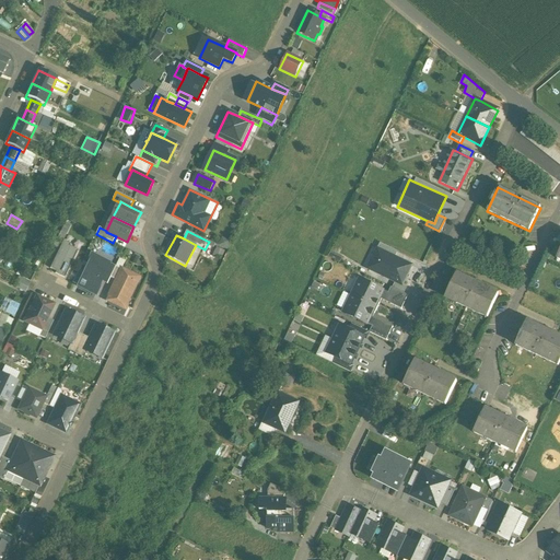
[(70,245),(63,242),(49,269),(56,272),(55,275),(65,279),(78,251),(69,247),(70,245)]
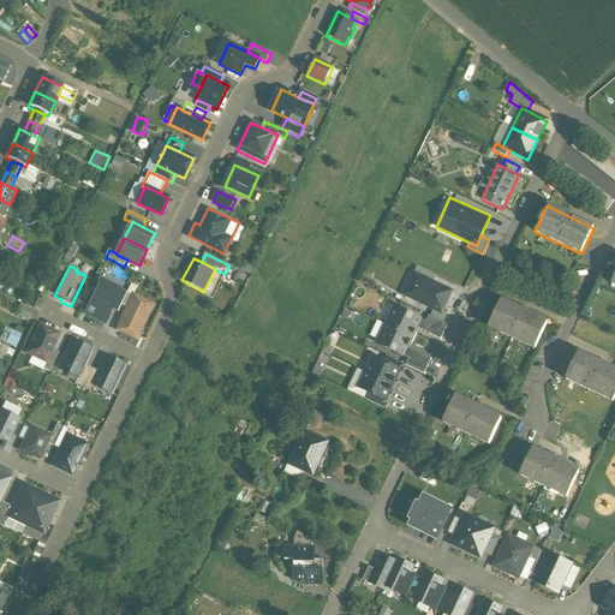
[(417,268),(415,274),(434,284),(437,278),(417,268)]
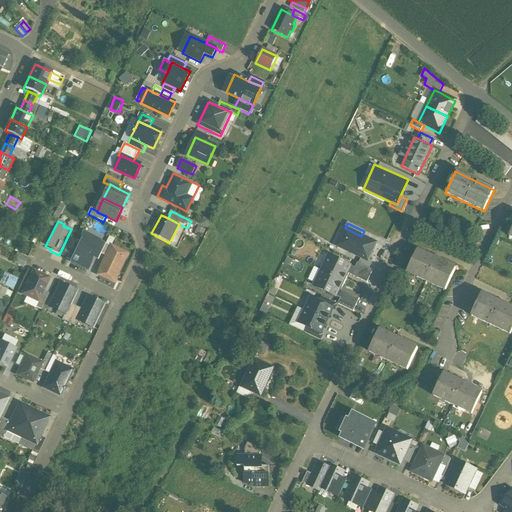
[(361,236),(345,228),(336,246),(361,259),(367,262),(376,244),(361,236)]
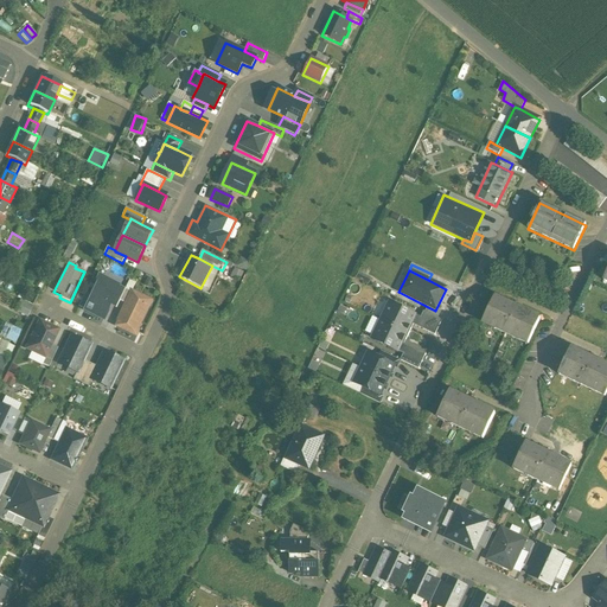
[(121,288),(101,279),(85,311),(104,320),(121,288)]
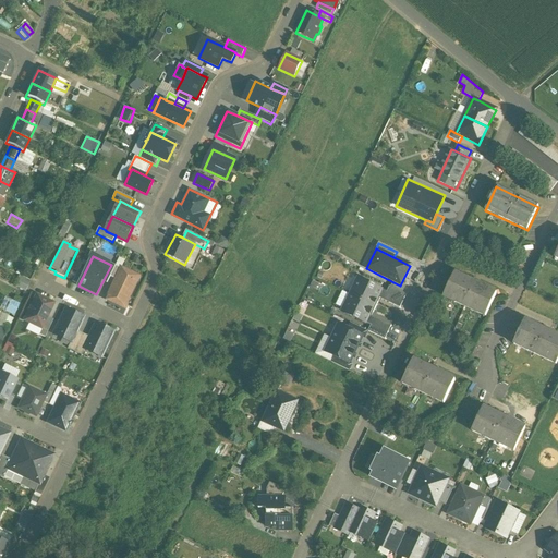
[(138,277),(122,270),(108,300),(124,307),(138,277)]
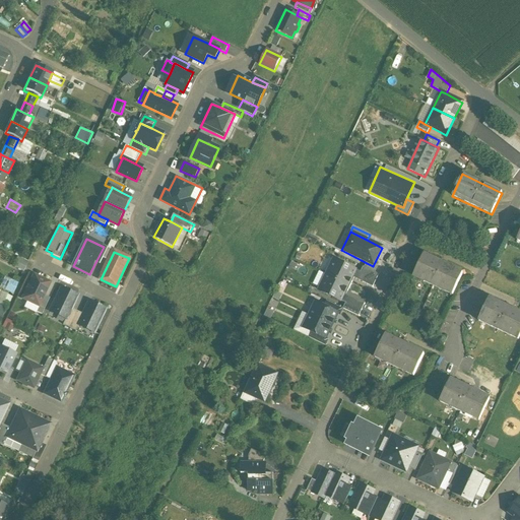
[(463,273),(424,255),(413,276),(453,296),(463,273)]
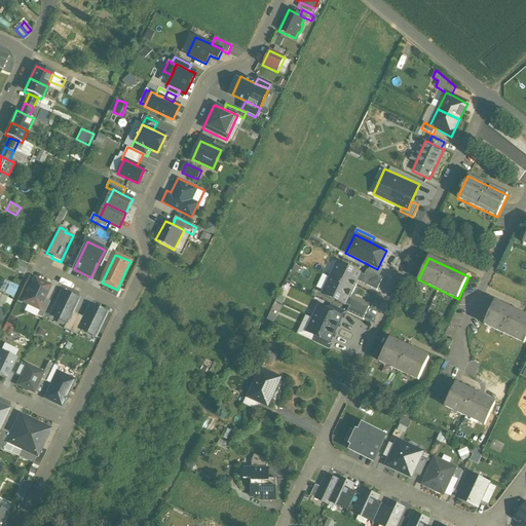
[(337,263),(330,278),(352,289),(355,282),(360,273),(337,263)]
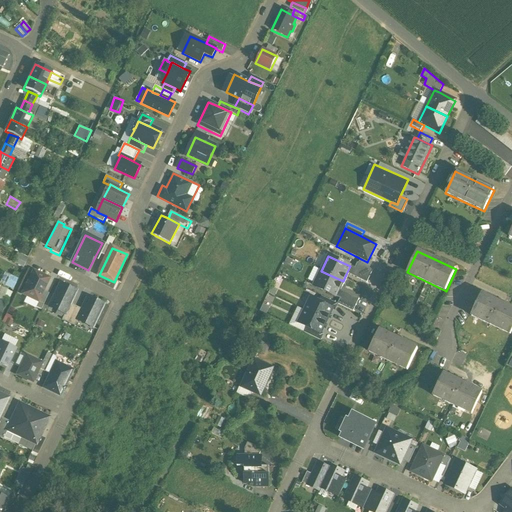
[(367,262),(361,259),(359,264),(370,269),(372,264),(367,262)]
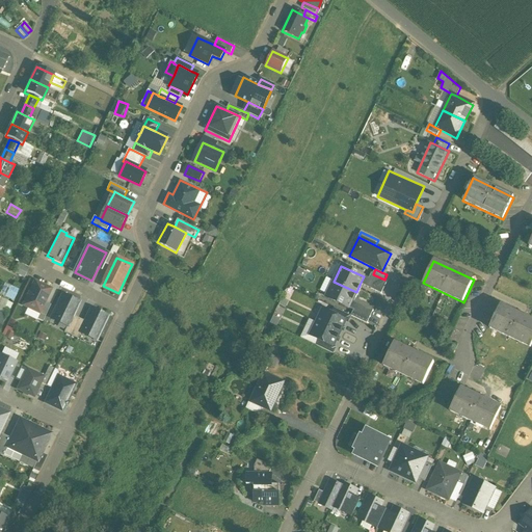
[(360,285),(381,294),(388,282),(384,280),(373,274),(371,273),(369,278),(364,276),(360,285)]
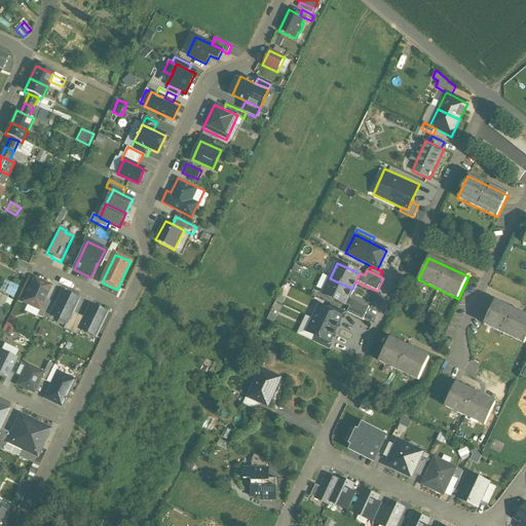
[(50,287),(34,278),(23,302),(39,310),(44,299),(50,287)]
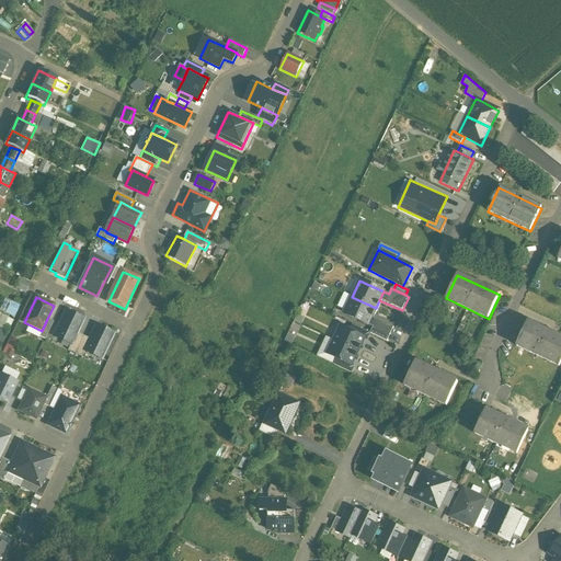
[(376,308),(352,297),(344,315),(368,325),(371,318),(376,308)]
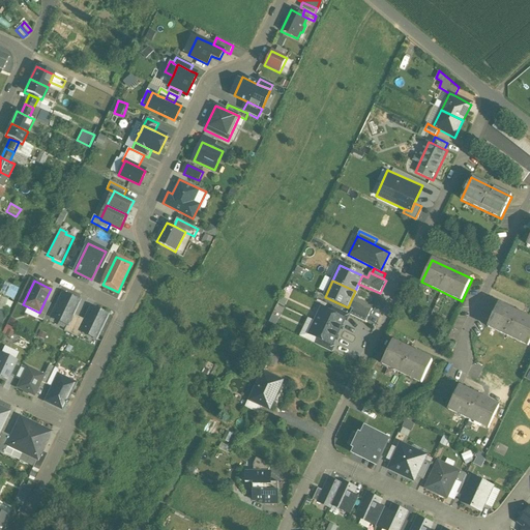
[(1,293),(13,299),(19,289),(6,283),(1,293)]
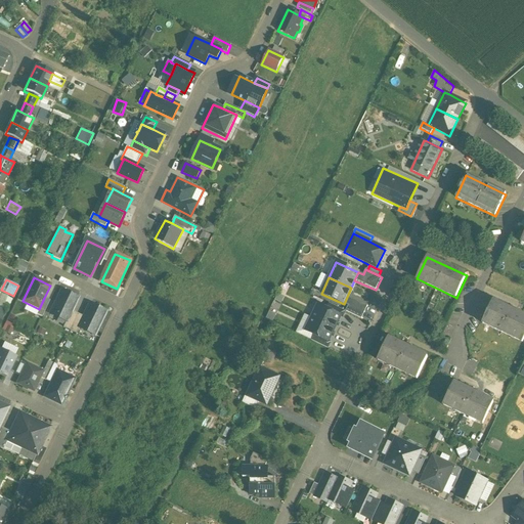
[(78,299),(61,291),(50,314),(66,321),(67,322),(72,311),(78,299)]
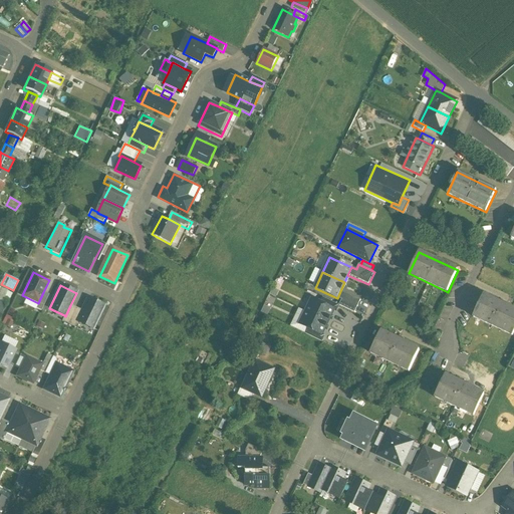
[(1,288),(0,292),(0,311),(4,313),(11,291),(1,288)]
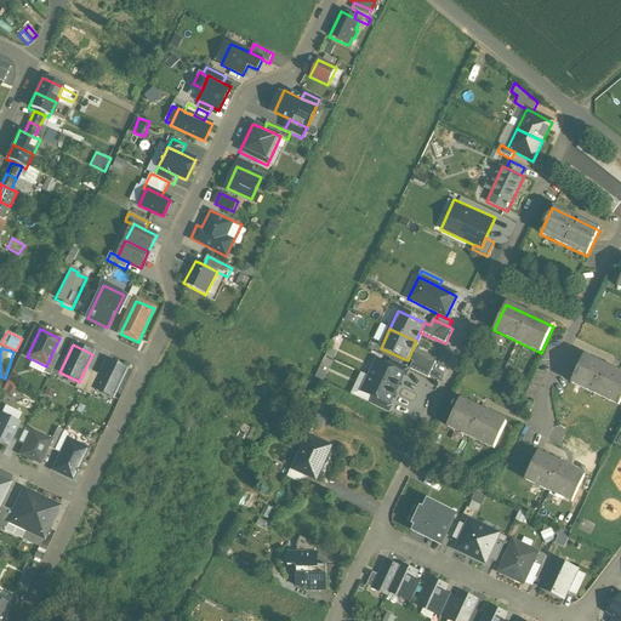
[(410,370),(428,379),(436,364),(411,352),(408,360),(412,363),(410,370)]
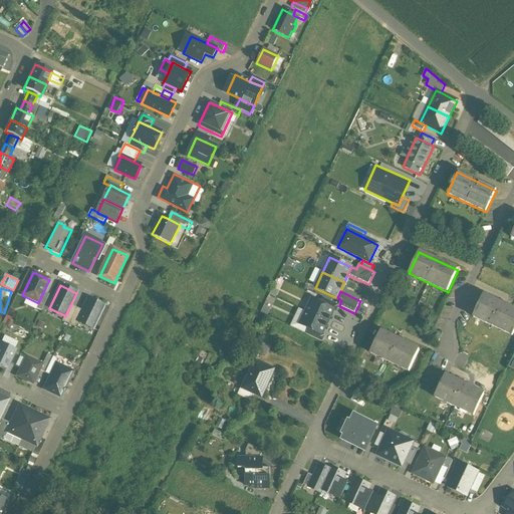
[(38,303),(35,308),(41,311),(48,295),(43,292),(38,303)]
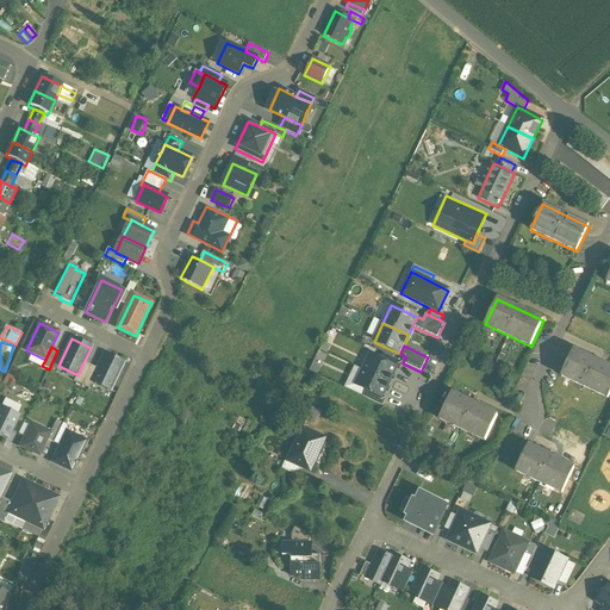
[(609,392),(609,368),(573,352),(561,377),(607,399),(609,392)]
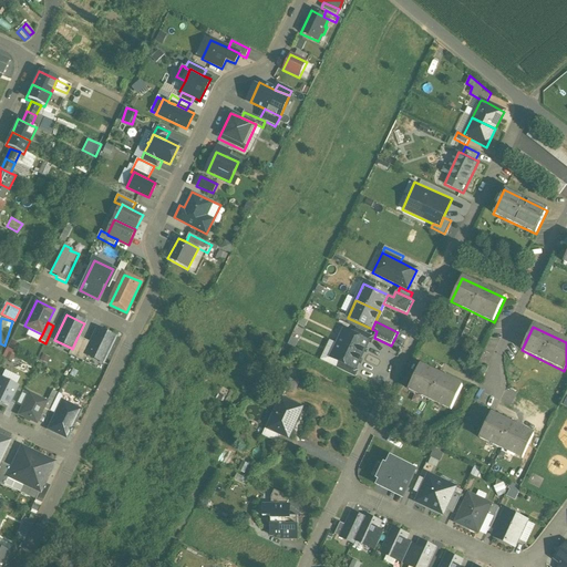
[(114,338),(98,329),(90,343),(84,354),(85,354),(102,363),(114,338)]
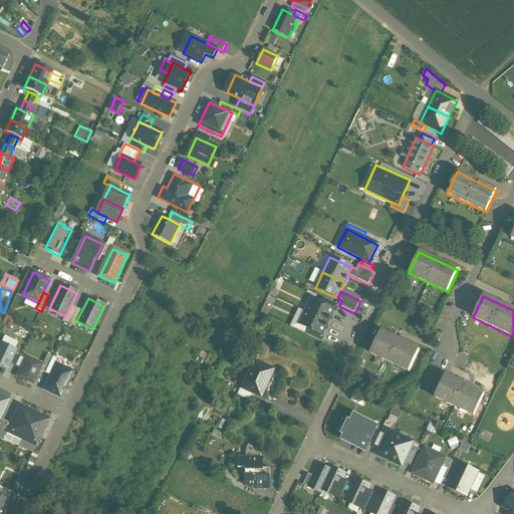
[(323,298),(319,304),(334,311),(336,312),(339,306),(323,298)]
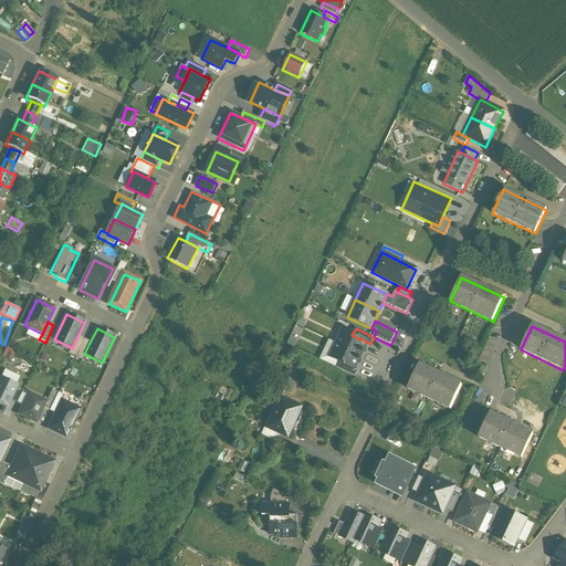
[(344,332),(337,344),(362,356),(368,343),(352,335),(344,332)]
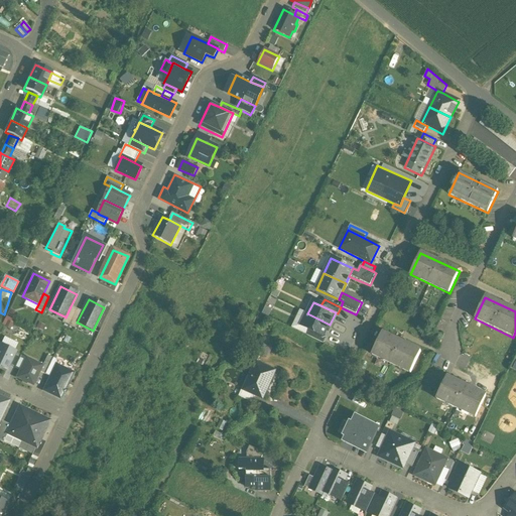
[(71,306),(66,317),(65,316),(62,323),(69,326),(77,309),(71,306)]
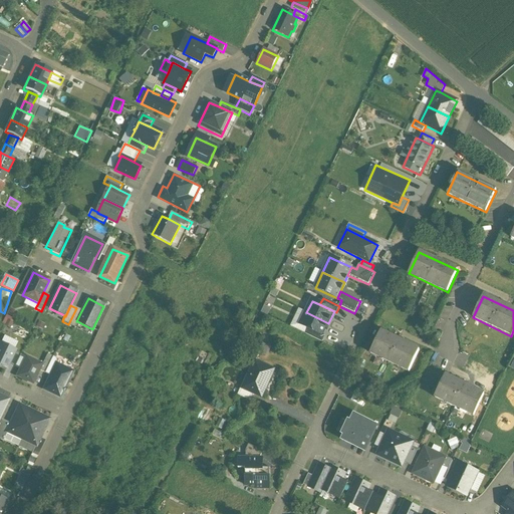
[(81,311),(76,308),(68,324),(74,327),(77,321),(76,321),(81,311)]
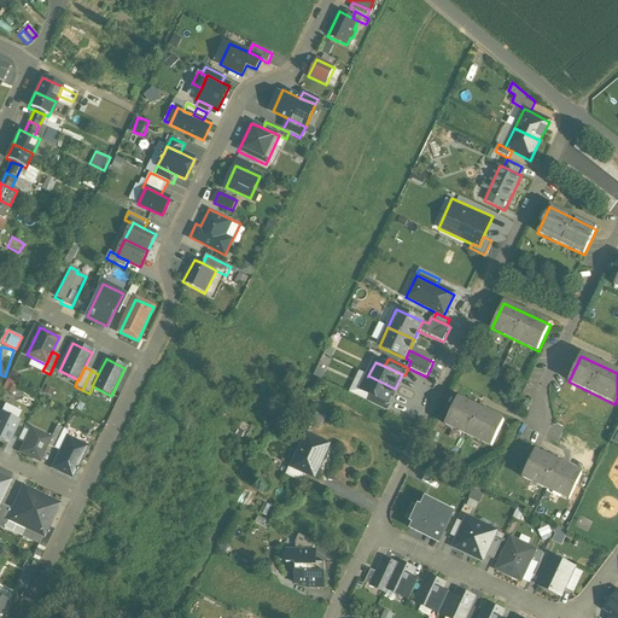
[(368,375),(361,390),(371,395),(388,403),(395,389),(368,375)]
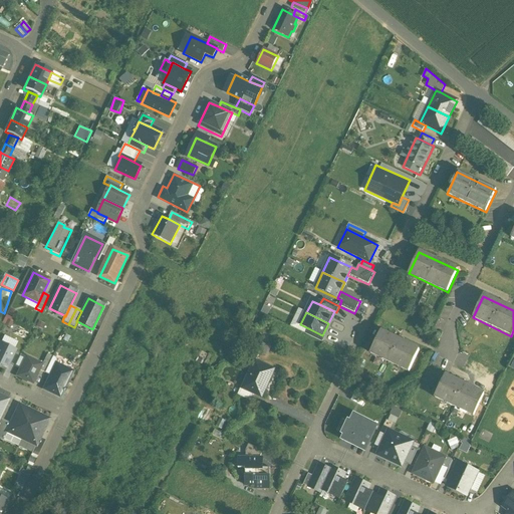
[(322,335),(308,328),(305,334),(322,342),(324,336),(322,335)]
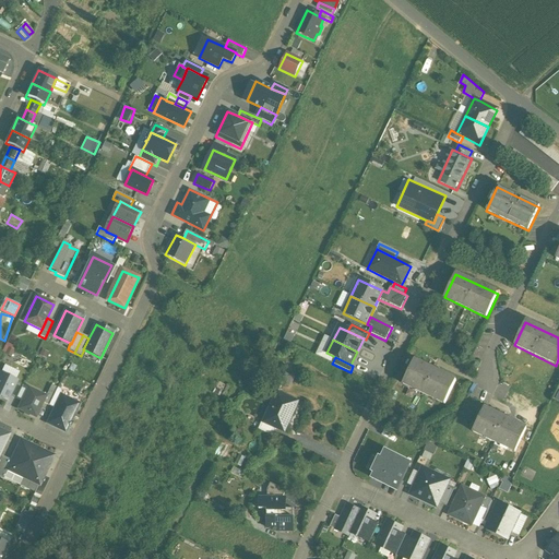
[(455,381),(414,361),(403,383),(444,404),(455,381)]
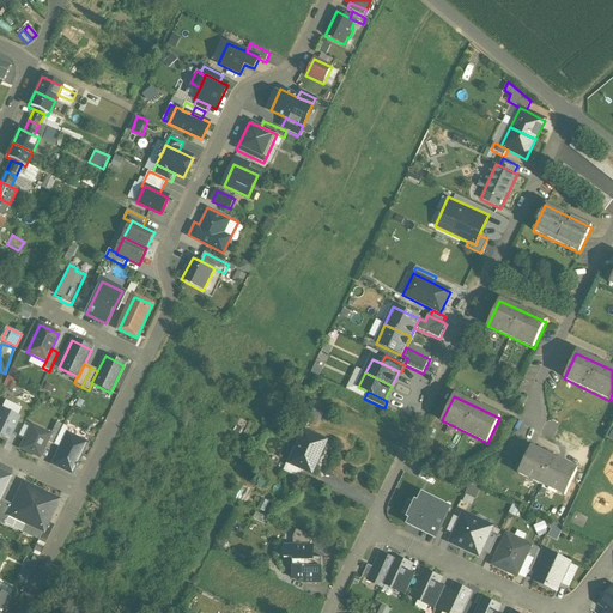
[(319,400),(310,419),(316,422),(325,404),(319,400)]
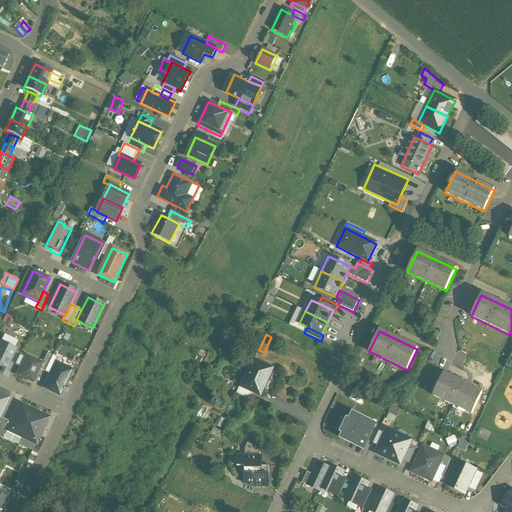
[(15,350),(0,343),(0,362),(8,366),(15,350)]
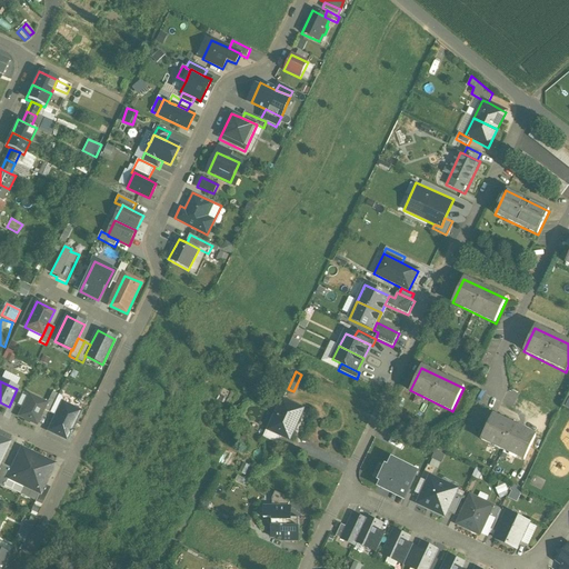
[(225,402),(228,391),(221,389),(218,400),(225,402)]
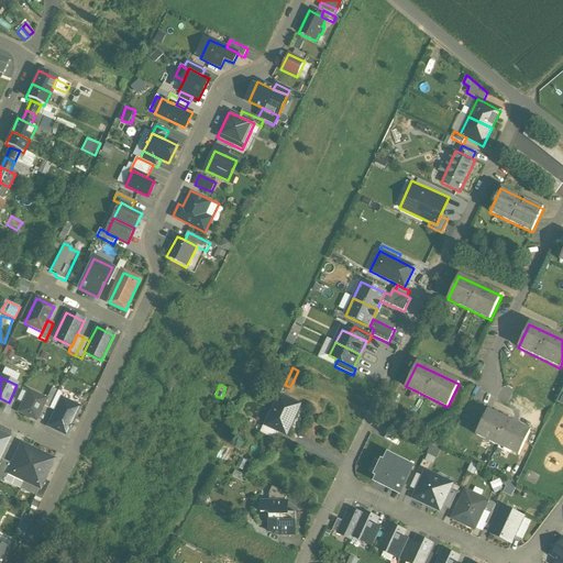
[(57,392),(52,388),(46,399),(43,406),(48,409),(57,392)]
